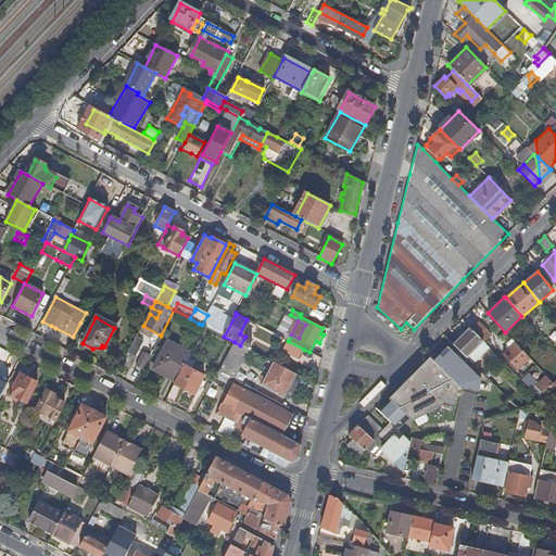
[(489,348),(469,328),(453,345),(466,357),(472,352),(478,358),(489,348)]
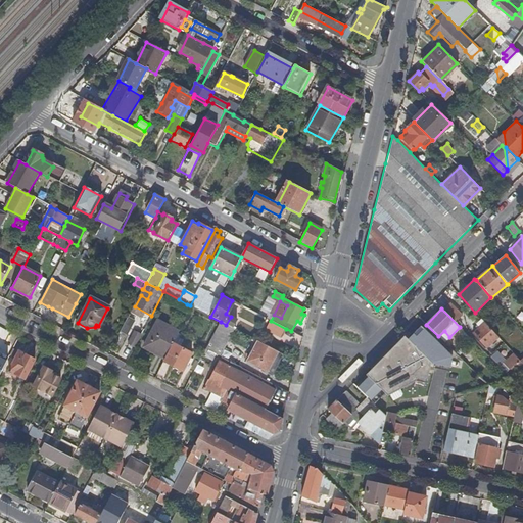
[(282,337),(286,329),(271,321),(270,320),(266,329),(282,337)]
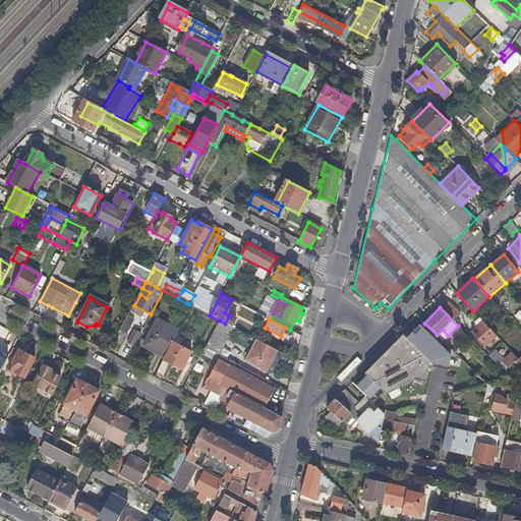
[(114,320),(104,337),(107,339),(105,341),(110,344),(111,341),(114,342),(123,324),(114,320)]
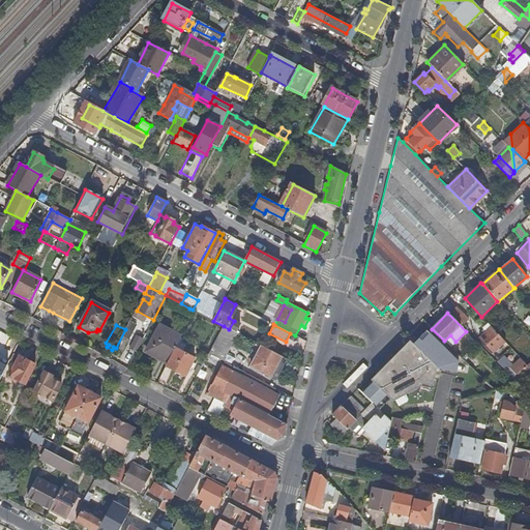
[(168,362),(175,349),(182,335),(163,325),(154,340),(152,339),(145,352),(151,355),(153,354),(168,362)]
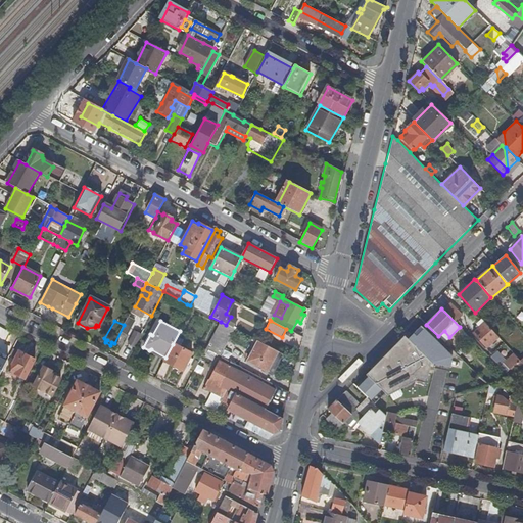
[(217,332),(206,349),(220,357),(234,329),(226,325),(221,322),(217,332)]
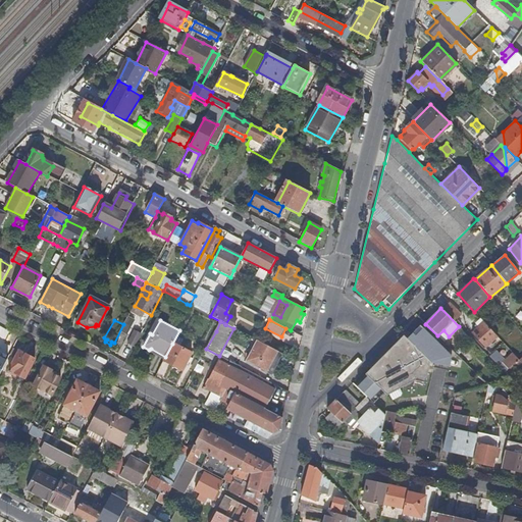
[(497,335),(484,322),(472,333),(485,347),(497,335)]
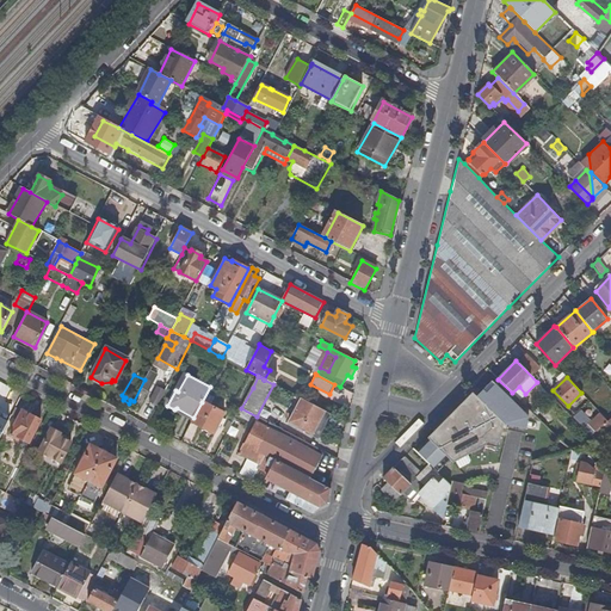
[(430,439),(417,451),(438,473),(450,460),(454,462),(489,440),(500,444),(505,423),(528,429),(530,415),(493,380),(477,395),(474,392),(429,438),(430,439)]
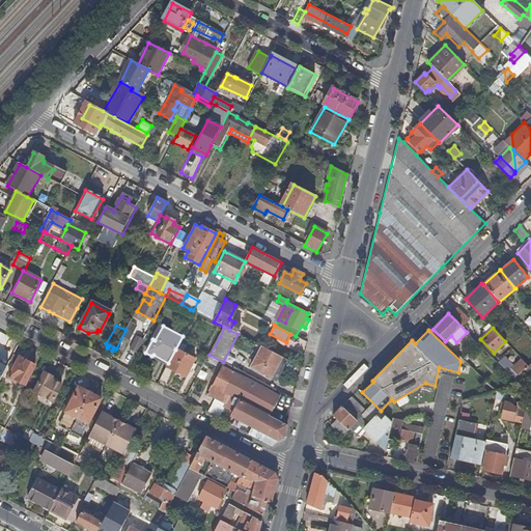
[(135,335),(128,348),(136,353),(143,339),(135,335)]
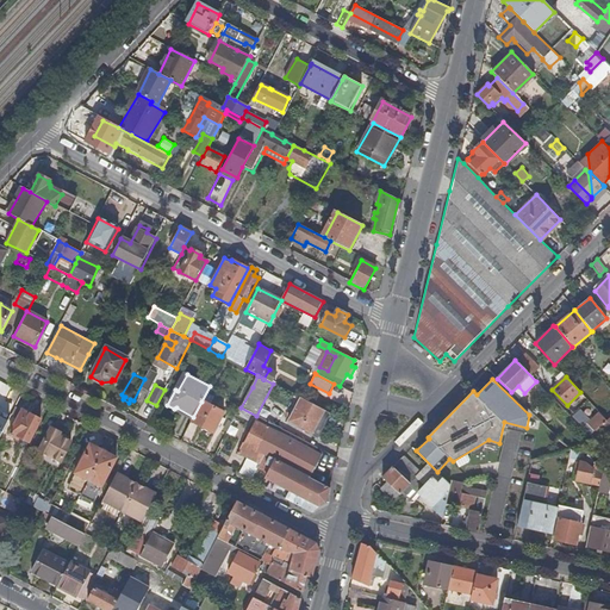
[(312,435),(324,411),(302,398),(288,422),(312,435)]
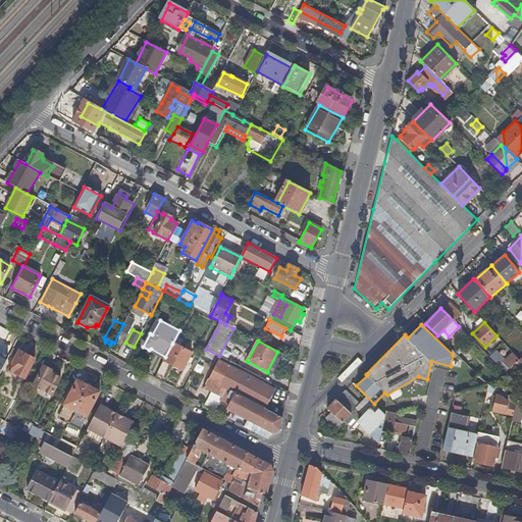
[(165,357),(162,362),(183,371),(192,353),(172,344),(165,357)]
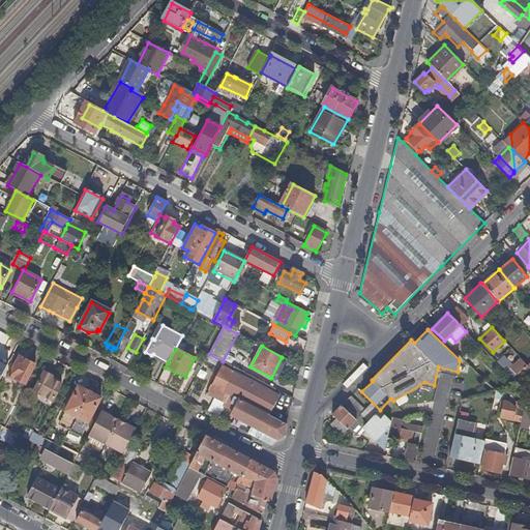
[(25,384),(35,365),(19,357),(8,378),(16,381),(18,379),(25,384)]
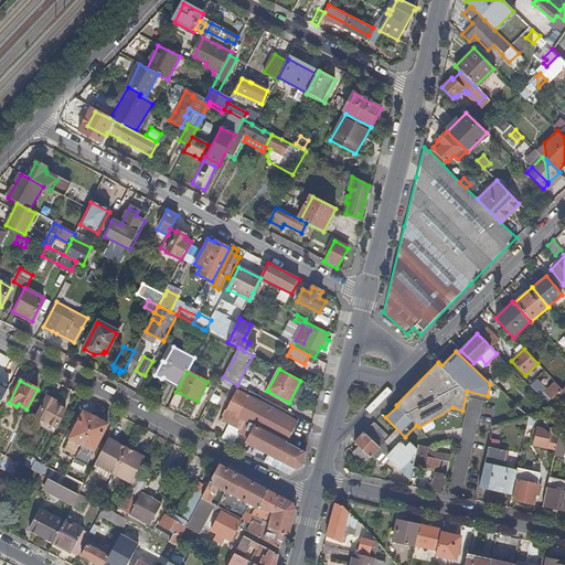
[(562,390),(555,382),(544,393),(551,400),(562,390)]
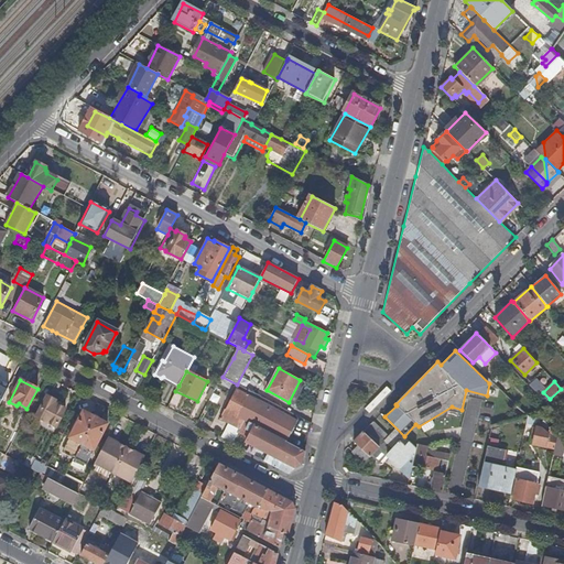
[(277,458),(273,465),(290,474),(293,468),(301,465),(304,452),(305,452),(285,442),(295,422),(236,391),(225,412),(224,412),(220,420),(236,427),(241,418),(245,420),(239,430),(238,434),(248,438),(247,443),(277,458)]
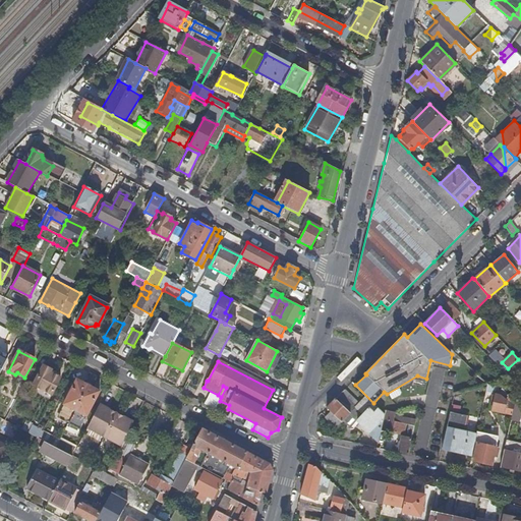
[(52,394),(61,378),(51,372),(52,369),(44,365),(35,385),(52,394)]
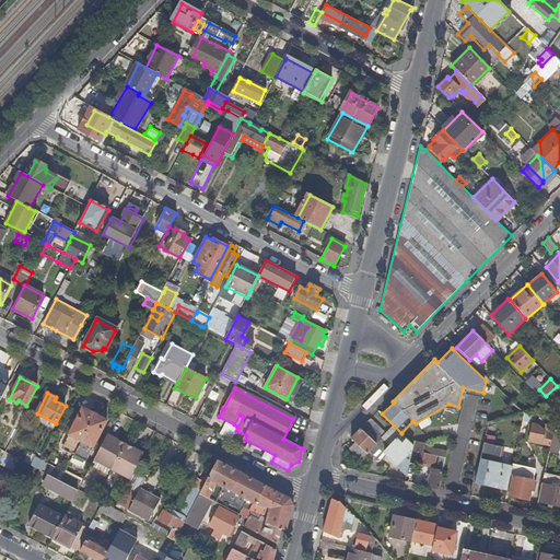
[(100,415),(95,412),(91,411),(90,412),(83,408),(69,434),(81,441),(94,447),(107,421),(98,416),(100,415)]
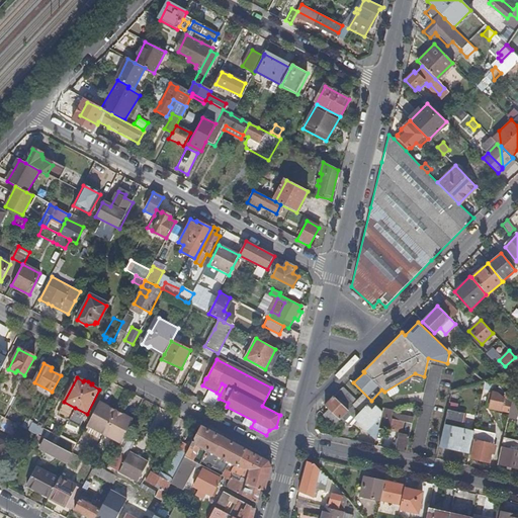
[(217,393),(220,395),(225,385),(222,383),(217,393)]
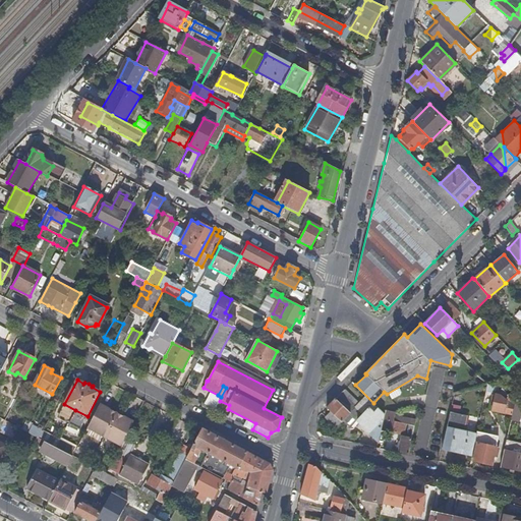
[(512,414),(514,403),(501,388),(500,393),(496,393),(490,409),(512,414)]
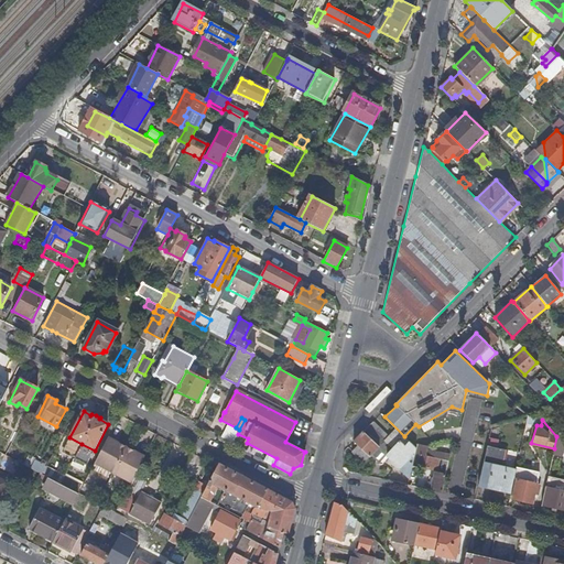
[(384,435),(372,423),(368,426),(381,438),(383,441),(388,437),(384,435)]
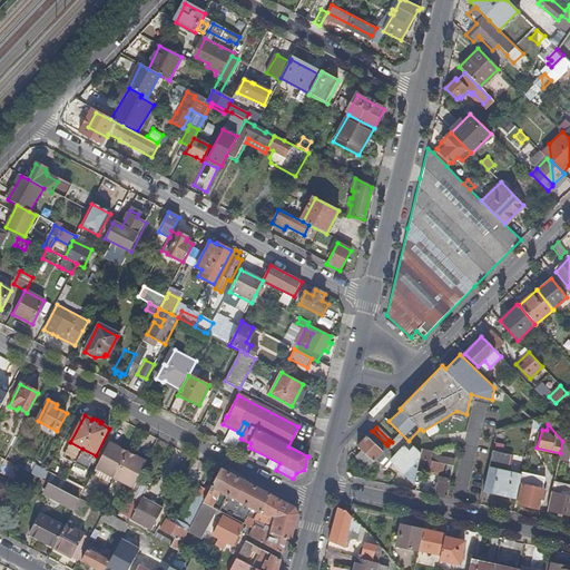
[(385,443),(372,431),(366,436),(383,453),(389,446),(387,445),(385,443)]
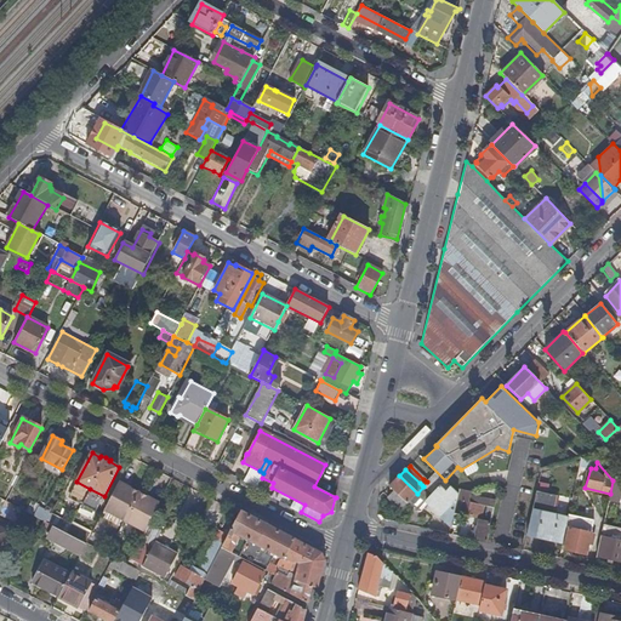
[(449,488),(434,473),(427,482),(422,485),(423,486),(431,495),(426,501),(450,525),(454,512),(457,496),(449,488)]
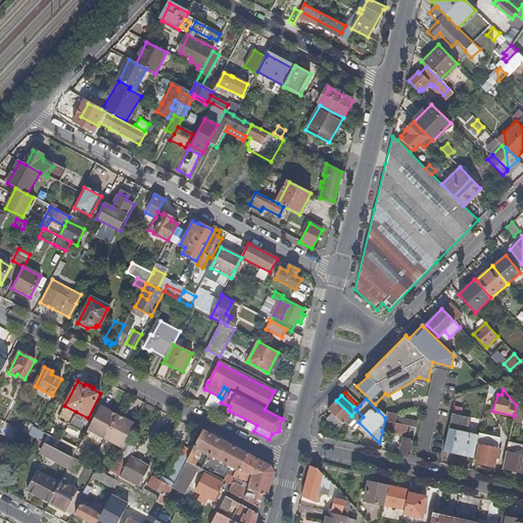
[(351,416),(336,400),(327,411),(331,415),(325,420),(337,430),(343,424),(351,416)]
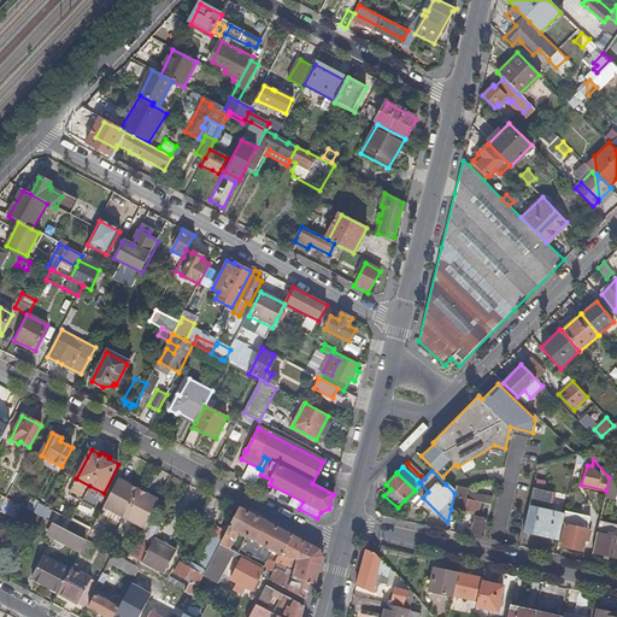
[(615,501),(616,491),(616,486),(609,477),(606,491),(605,499),(615,501)]
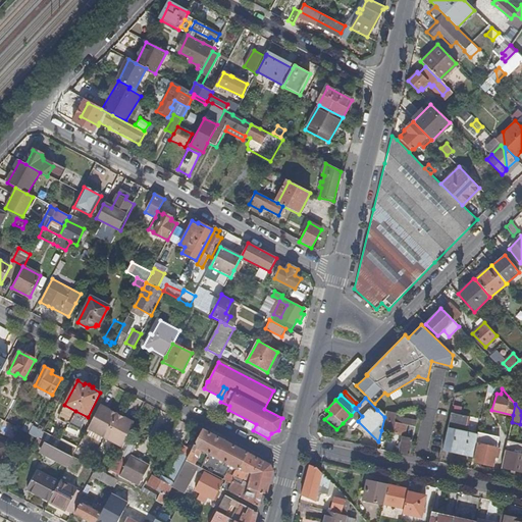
[(104,437),(117,415),(100,406),(88,429),(104,437)]
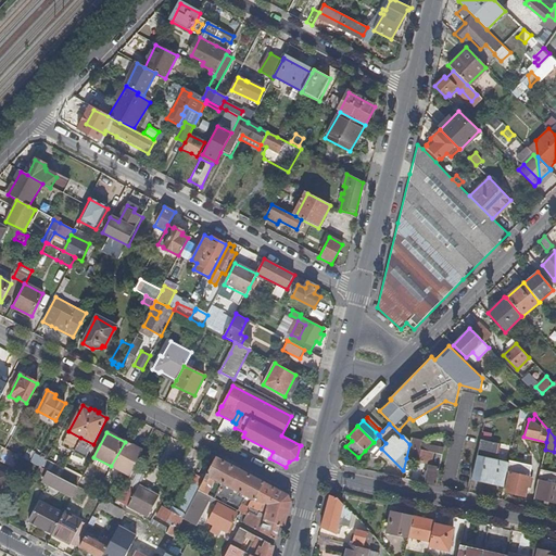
[(374,442),(365,451),(373,457),(381,449),(386,443),(379,436),(374,442)]
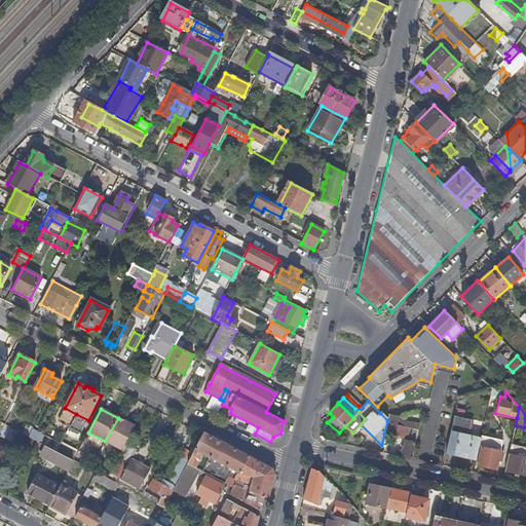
[(384,434),(392,436),(396,425),(398,417),(389,415),(388,417),(387,420),(384,434)]
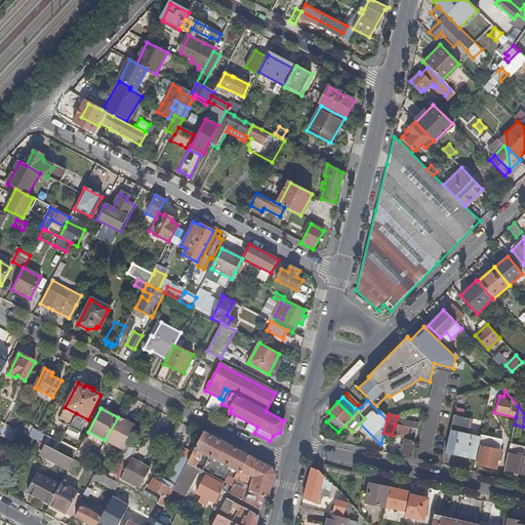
[(125,443),(134,427),(118,417),(105,440),(122,449),(125,443)]
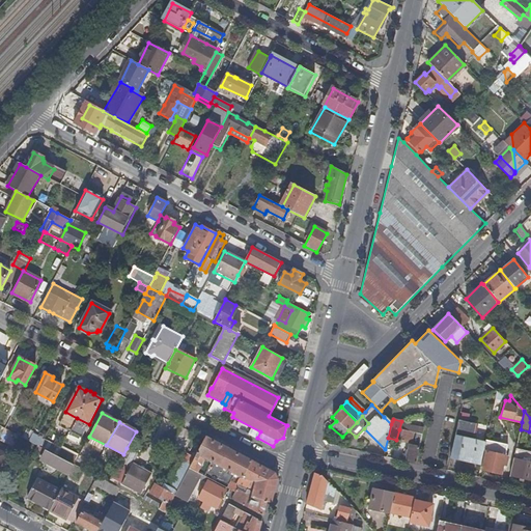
[(457,424),(455,435),(473,439),(475,428),(457,424)]
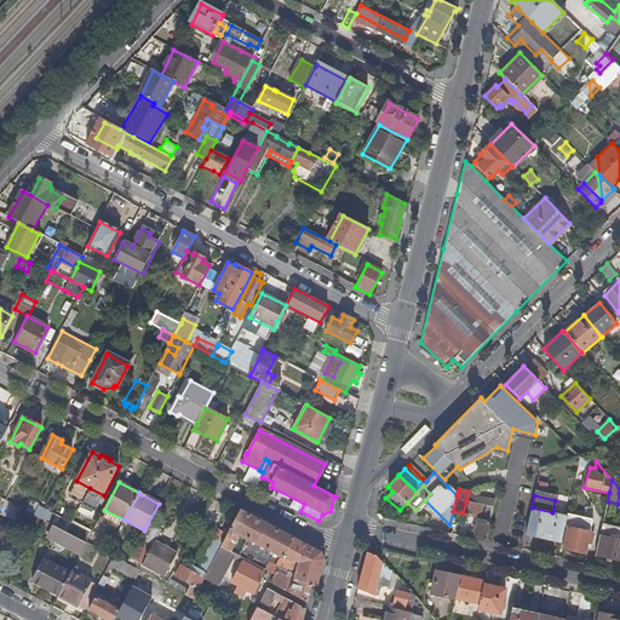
[(466,501),(463,514),(478,517),(482,505),(466,501)]
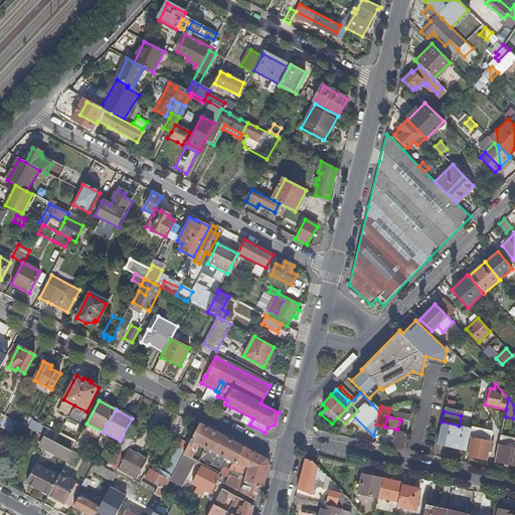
[(24,418),(22,425),(37,431),(40,423),(24,418)]
